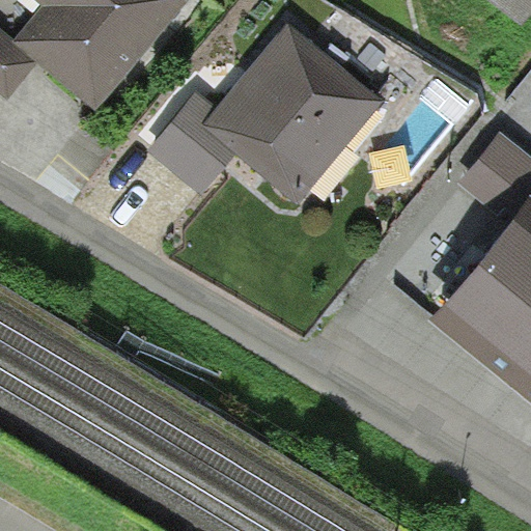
[(190,0),(38,0),(45,4),(15,38),(12,40),(38,61),(96,108),(190,0)]
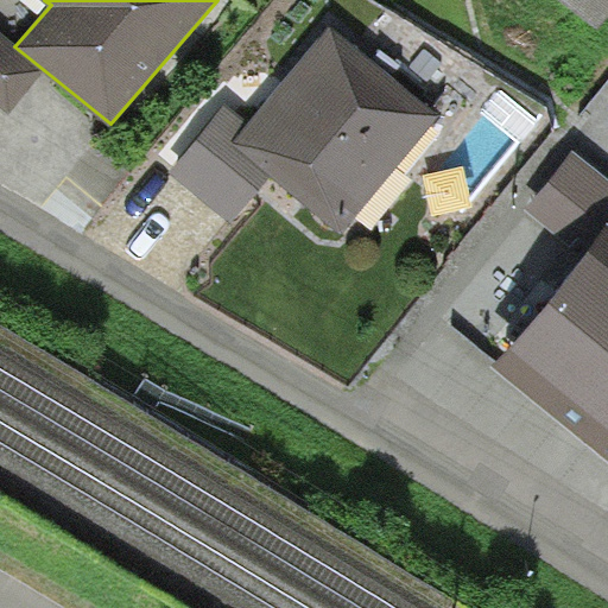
[(607,0),(563,0),(596,27),(607,12),(607,0)]
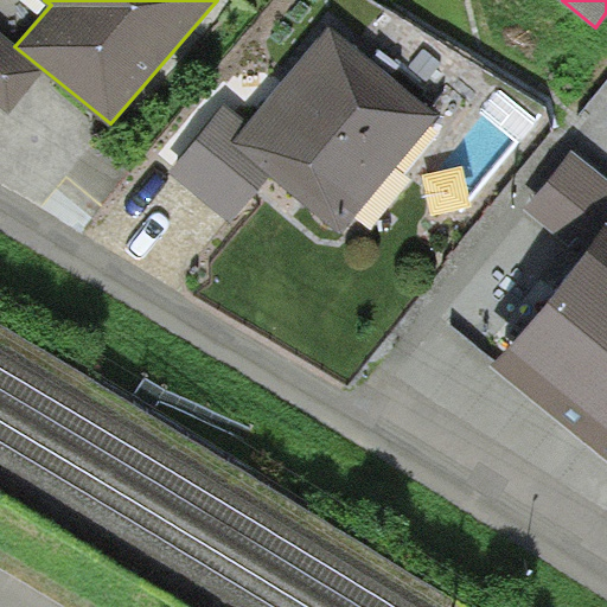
[(250,122),(235,142),(272,173),(343,232),(440,115),(330,26),(307,55),(250,122)]
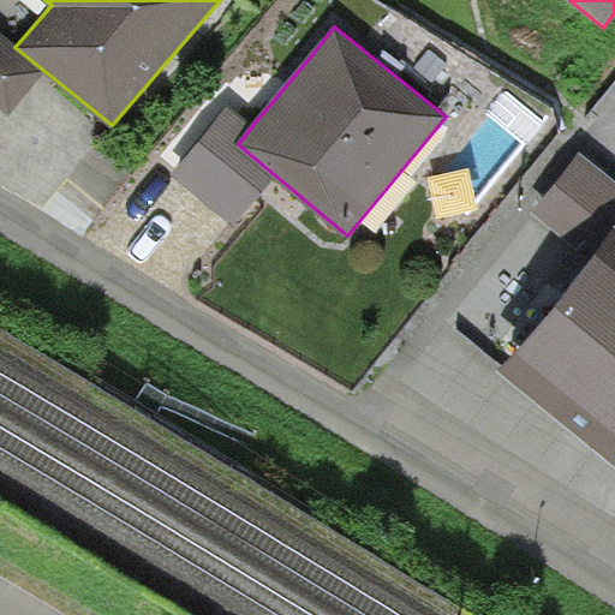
[(0,107),(10,115),(45,71),(15,47),(17,45),(0,31),(0,107)]
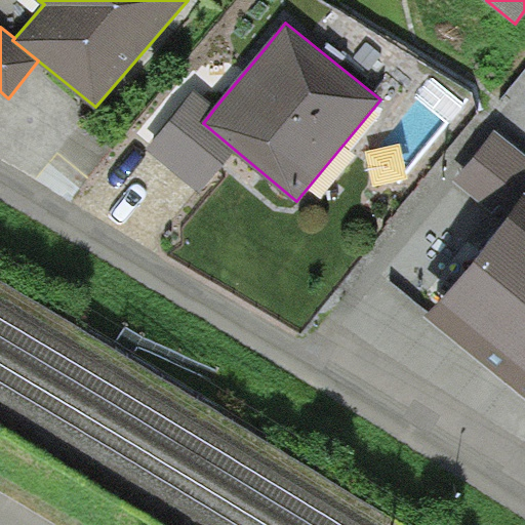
[(201,192),(235,150),(203,123),(216,106),(196,90),(148,149),(201,192)]
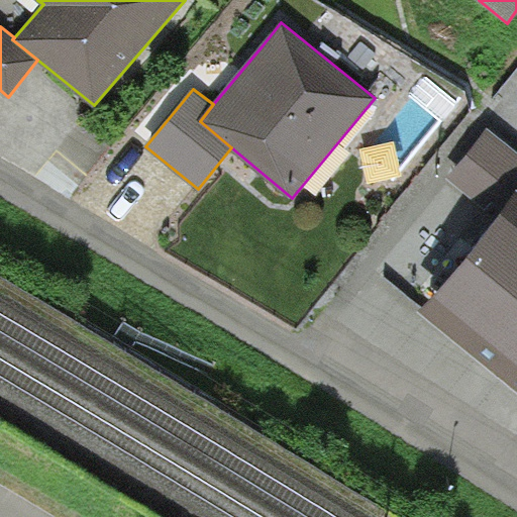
[(516,150),(487,127),(449,178),(497,217),(516,191),(516,150)]
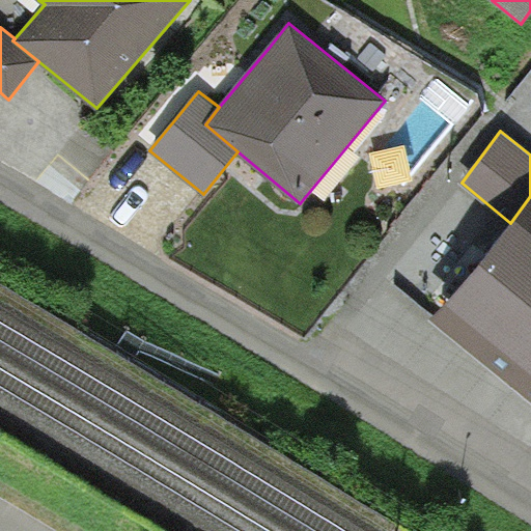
[(530,196),(510,223),(494,243),(431,319),(530,399),(530,196)]
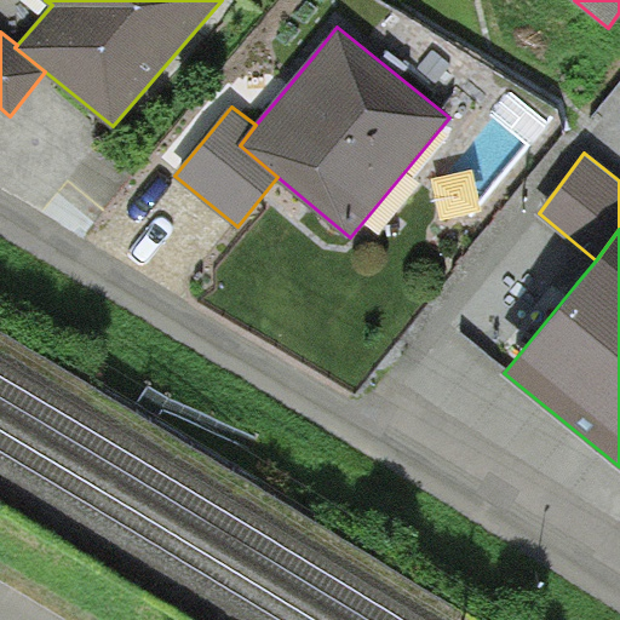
All buildings are outlined.
